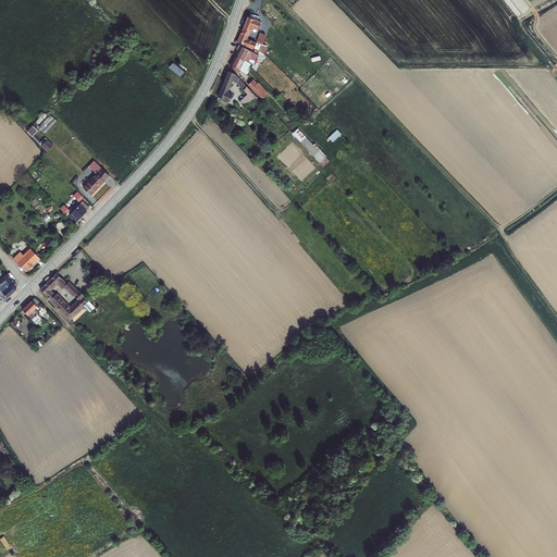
[(251,27),(255,20),(250,17),(251,14),(245,11),(244,15),(242,14),(232,40),(254,49),(256,44),(250,41),(240,37),(246,25),(251,27)]
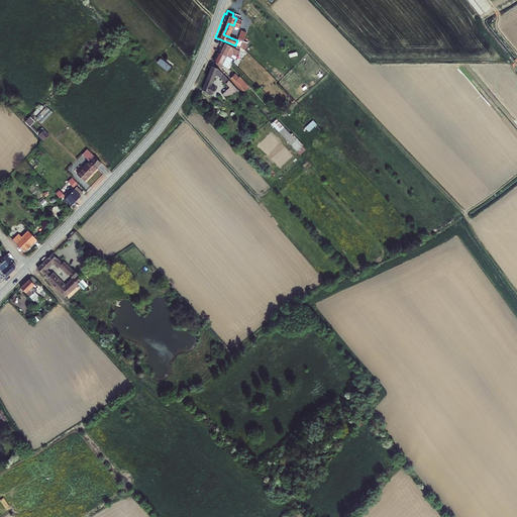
[(244,32),(241,30),(238,37),(237,40),(235,45),(238,46),(244,32)]
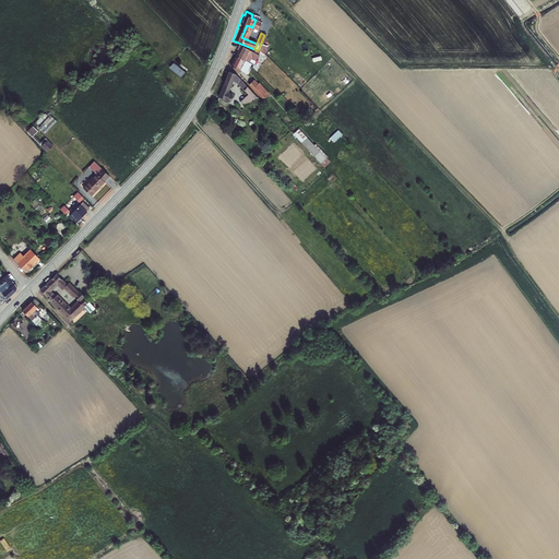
[(247,57),(251,60),(253,56),(244,48),(234,44),(232,49),(234,49),(230,55),(241,61),(244,62),(247,57)]
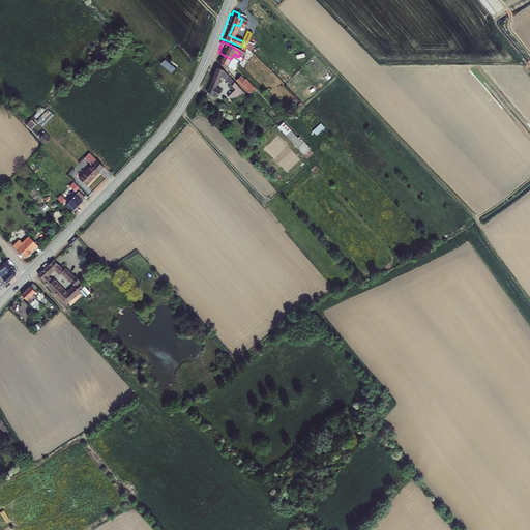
[(229,58),(218,52),(213,62),(227,68),(232,60),(231,59),(229,58)]
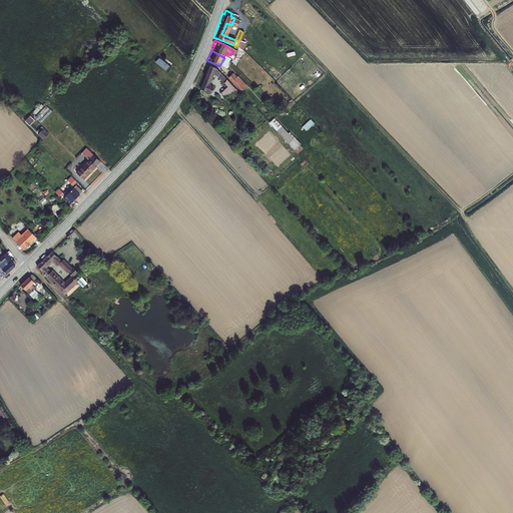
[(160,57),(156,61),(166,70),(170,66),(160,57)]
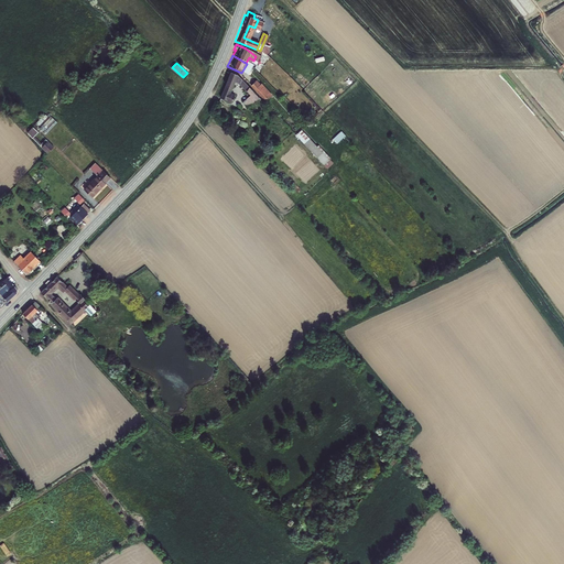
[(214,97),(224,101),(228,95),(223,93),(228,82),(234,84),(240,91),(242,87),(230,74),(225,72),(214,97)]
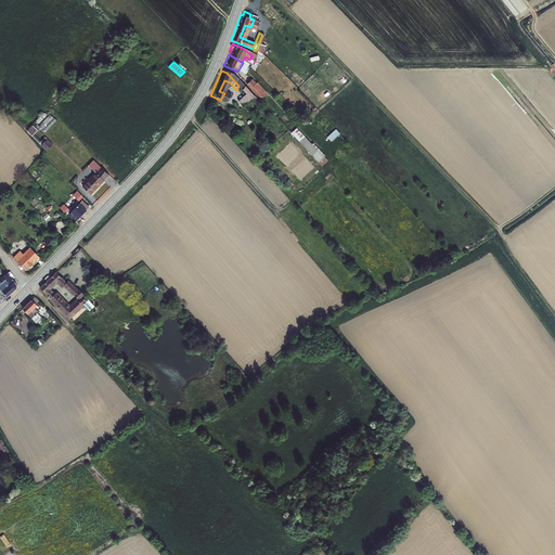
[(245,80),(241,85),(255,100),(260,97),(245,80)]
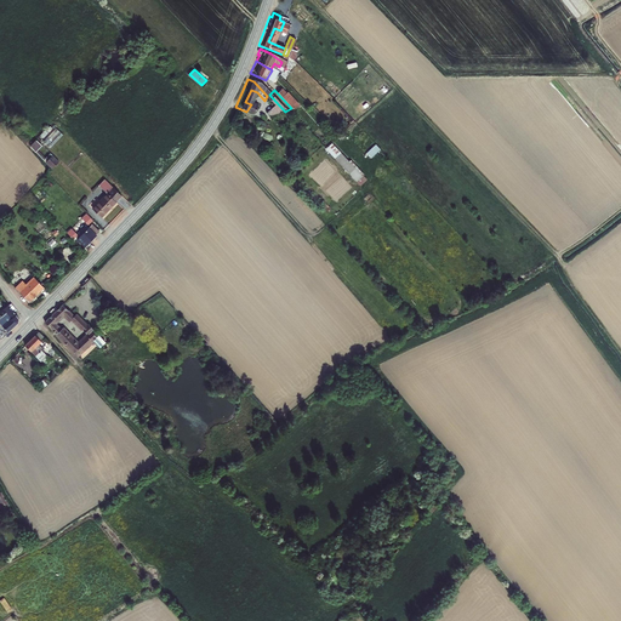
[(257,117),(262,123),(278,108),(267,96),(265,101),(268,104),(268,106),(257,117)]
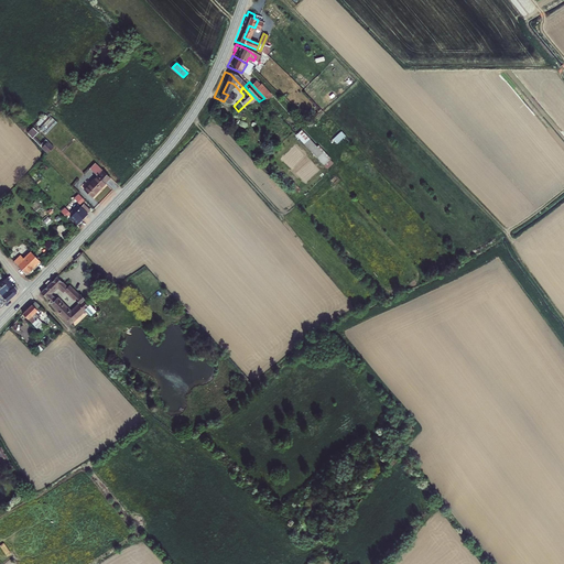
[(47,132),(58,121),(52,116),(42,127),(44,129),(47,132)]
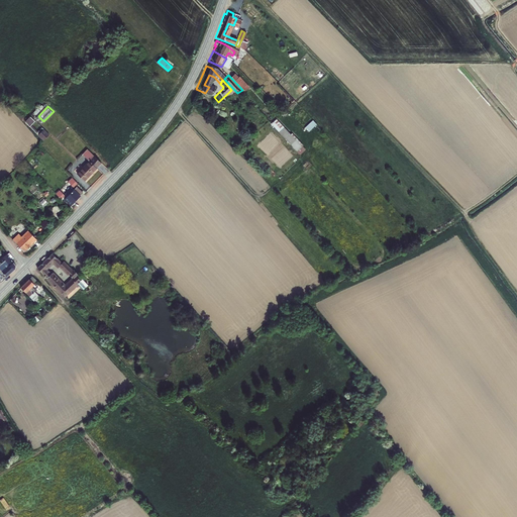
[(30,116),(24,121),(29,126),(34,120),(30,116)]
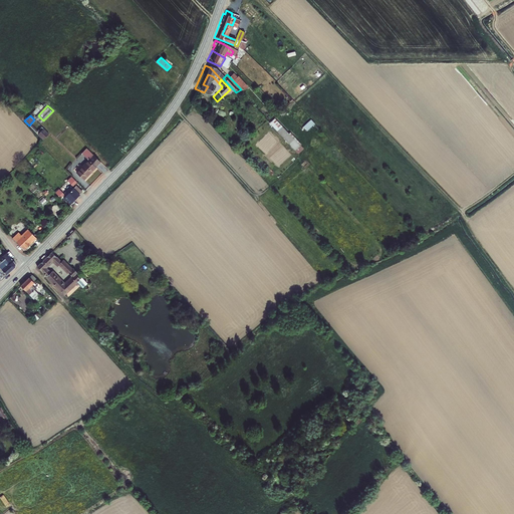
[(271,122),(296,151),(301,146),(276,117),(271,122)]
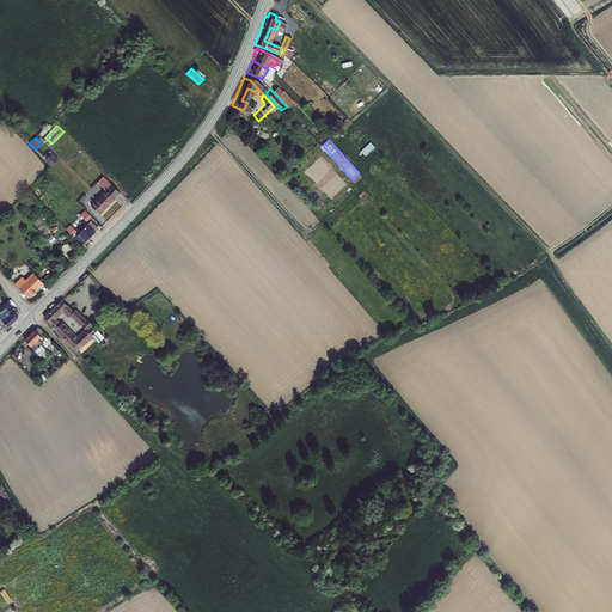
[(372,142),(362,151),(367,155),(377,147),(372,142)]
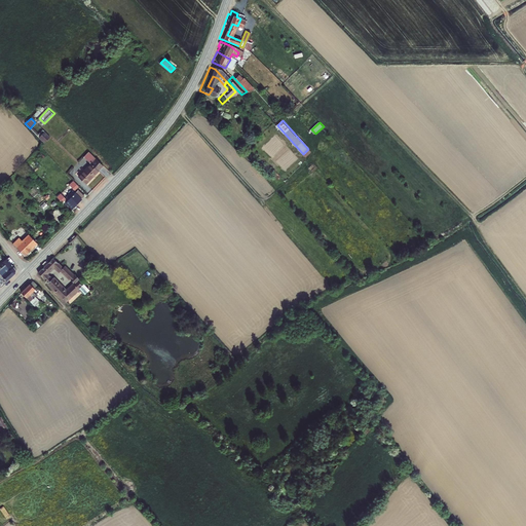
[(43,132),(37,137),(42,143),(48,138),(43,132)]
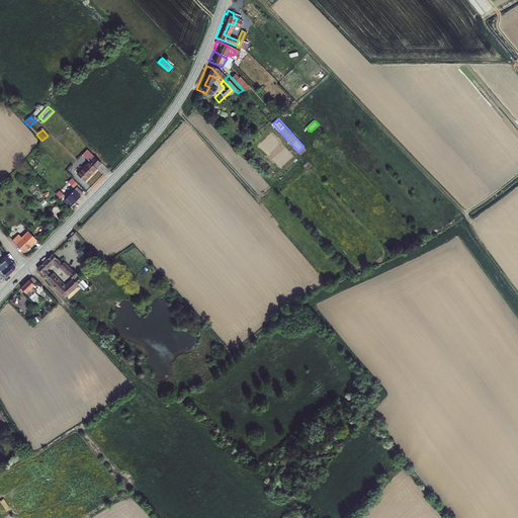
[(102,164),(88,149),(83,154),(90,162),(77,174),(84,181),(102,164)]
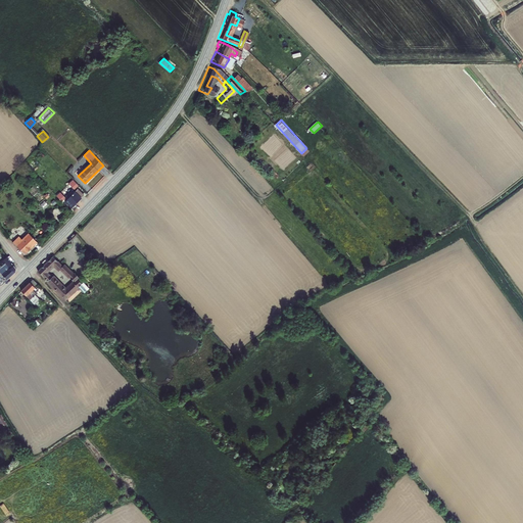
[(74,179),(69,184),(76,190),(80,185),(74,179)]
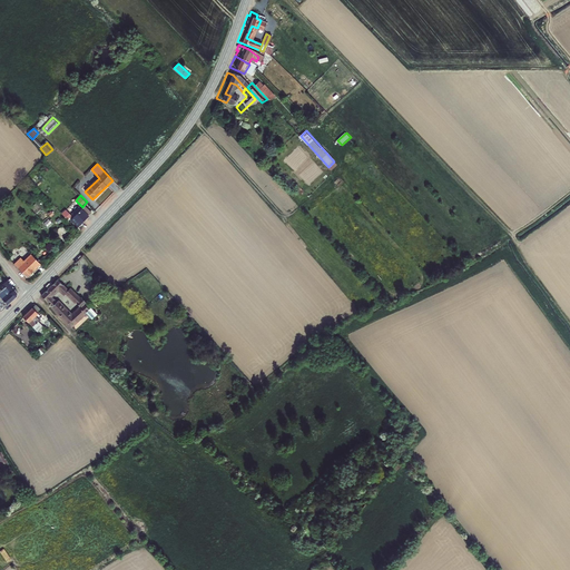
[(74,216),(71,219),(77,226),(90,213),(85,206),(81,209),(79,207),(74,212),(76,215),(74,216)]
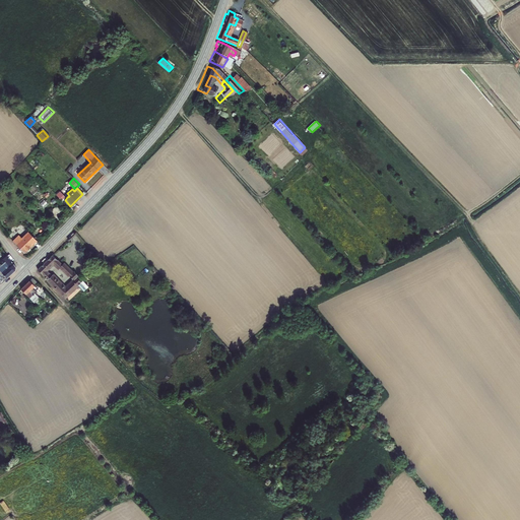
[(62,199),(65,196),(61,191),(57,194),(62,199)]
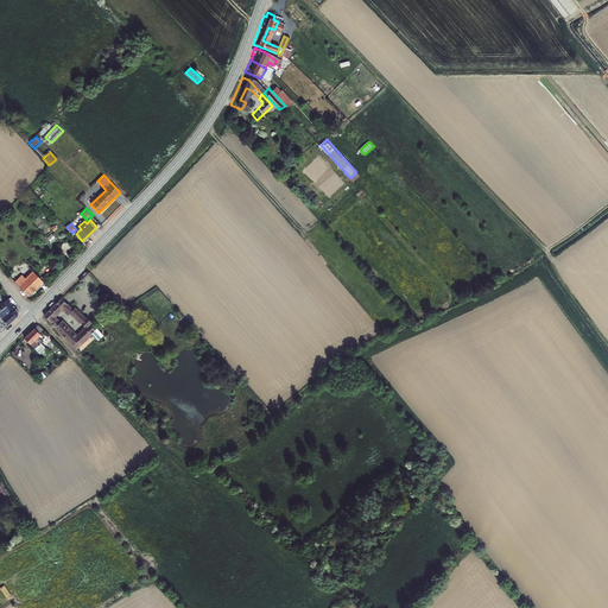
[(44,263),(38,258),(31,265),(36,270),(44,263)]
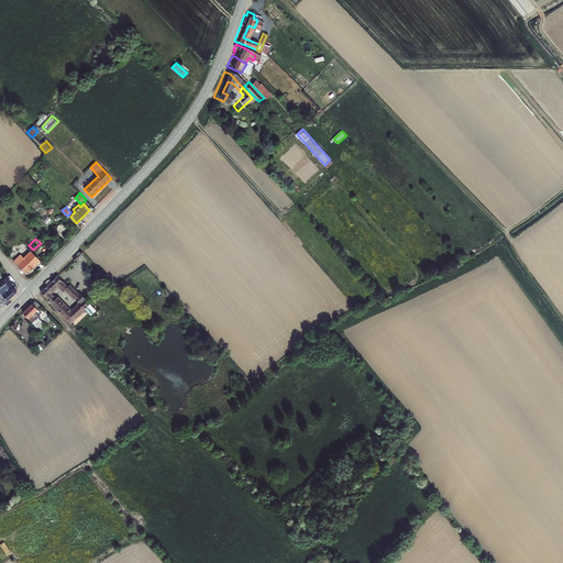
[(41,260),(31,250),(23,256),(21,254),(15,261),(28,274),(41,260)]
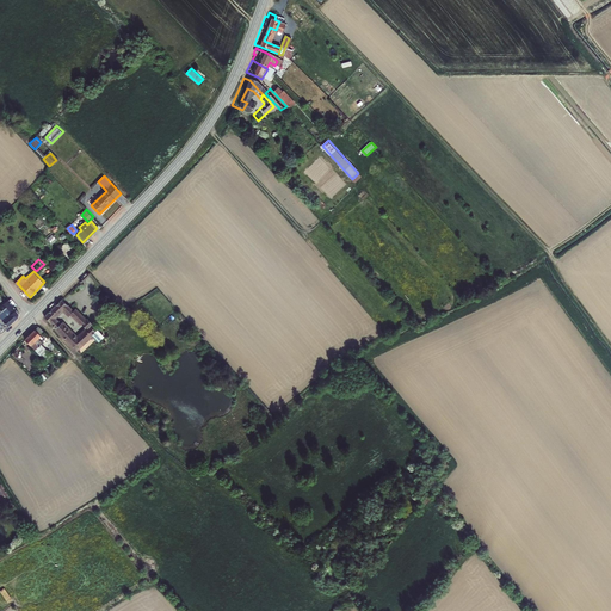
[(0,332),(17,316),(18,314),(7,300),(0,306),(1,307),(0,307),(0,332)]
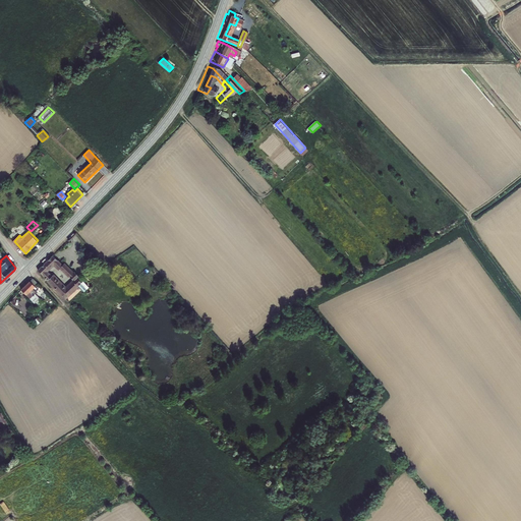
[(32,271),(57,298),(70,286),(74,283),(69,278),(65,281),(58,288),(46,276),(45,277),(40,271),(47,264),(52,270),(53,268),(60,276),(64,273),(57,265),(55,266),(46,256),(32,271)]
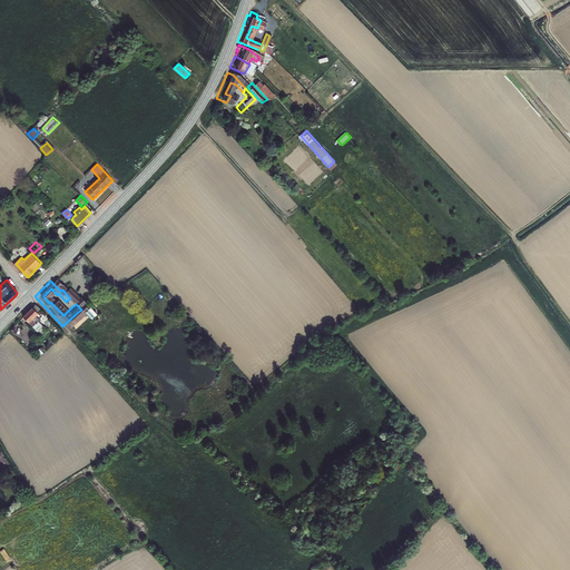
[(70,298),(66,302),(71,307),(76,304),(77,303),(71,297),(70,298)]
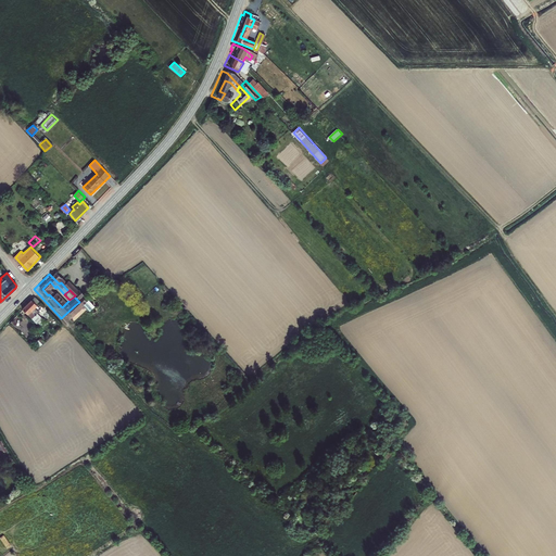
[(32,303),(28,299),(16,311),(24,318),(29,314),(30,313),(26,307),(32,303)]
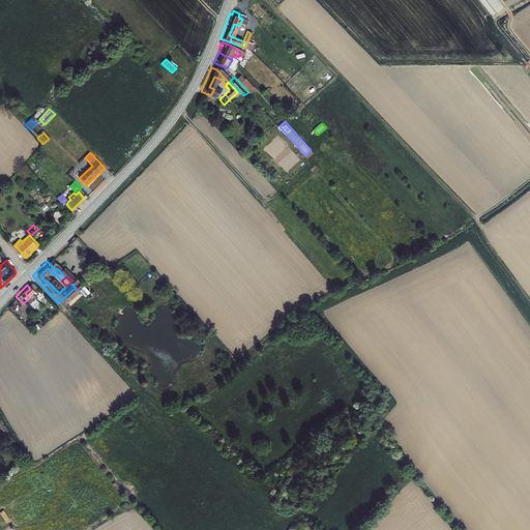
[(76,288),(71,291),(78,297),(81,294),(76,288)]
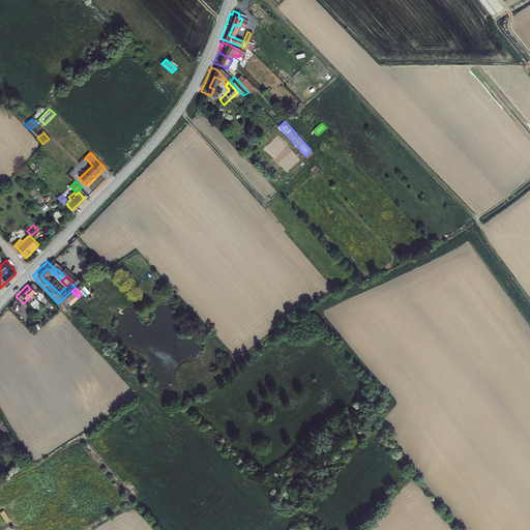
[(28,299),(23,303),(30,311),(35,306),(28,299)]
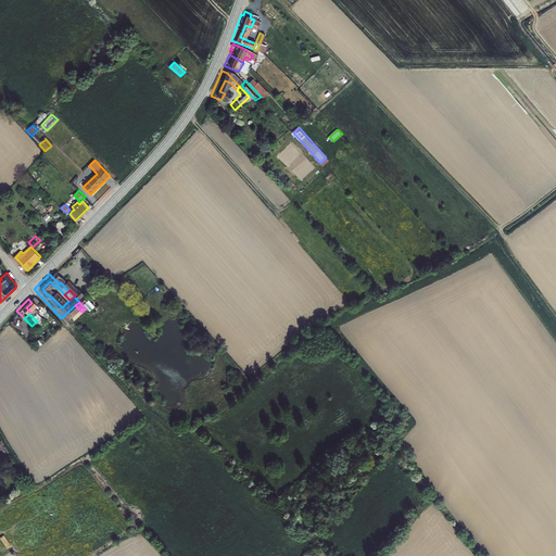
[(0,450),(3,455),(10,452),(2,439),(0,440),(0,450)]
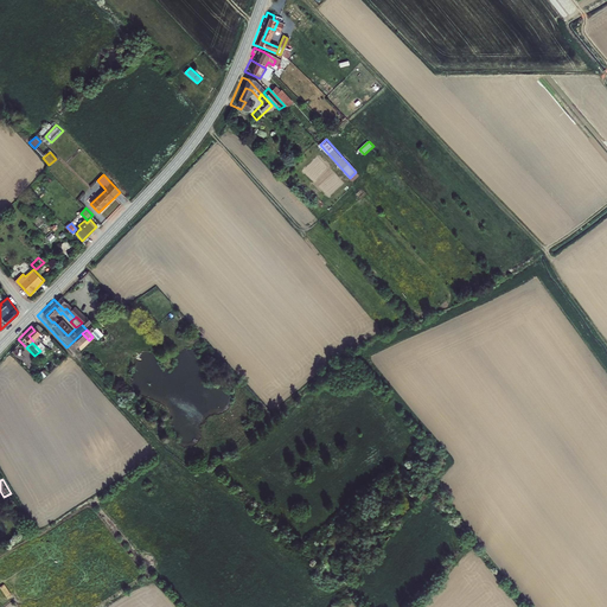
[(1,587),(8,598),(12,595),(6,585),(1,587)]
